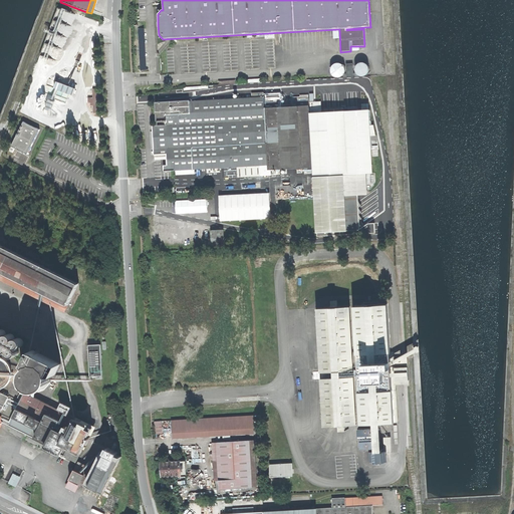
[(335,77),(337,77),(339,77),(341,76),(343,74),(344,72),(344,70),(344,68),(343,66),(341,64),(339,63),(336,63),(334,64),(332,65),(331,67),(330,70),(330,72),(331,74),(332,76),(335,77)]
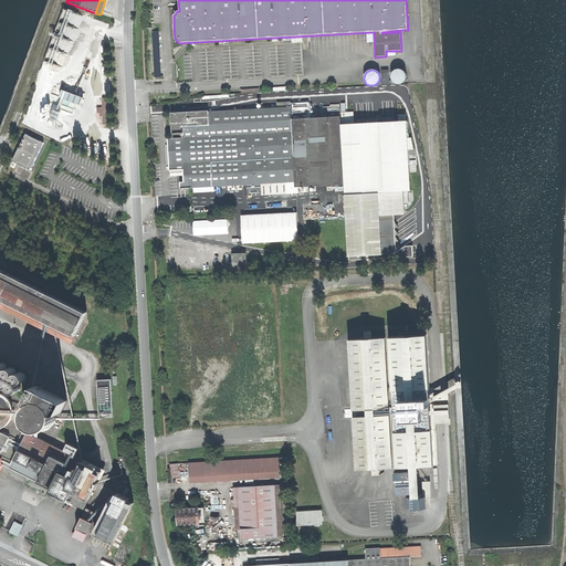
[(397,84),(399,84),(400,84),(402,83),(405,82),(406,79),(406,76),(406,74),(405,72),(404,71),(401,70),(399,70),(397,70),(395,70),(394,72),(391,73),(391,75),(391,77),(391,80),(392,82),(395,83),(397,84)]
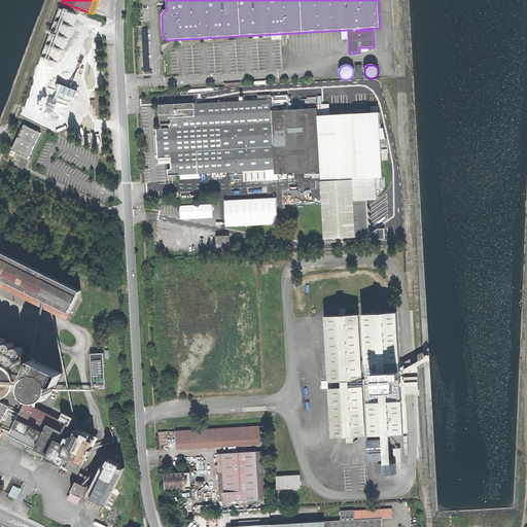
[(77,93),(78,88),(71,84),(70,89),(58,84),(56,91),(75,98),(75,96),(76,97),(77,95),(78,93),(77,93)]
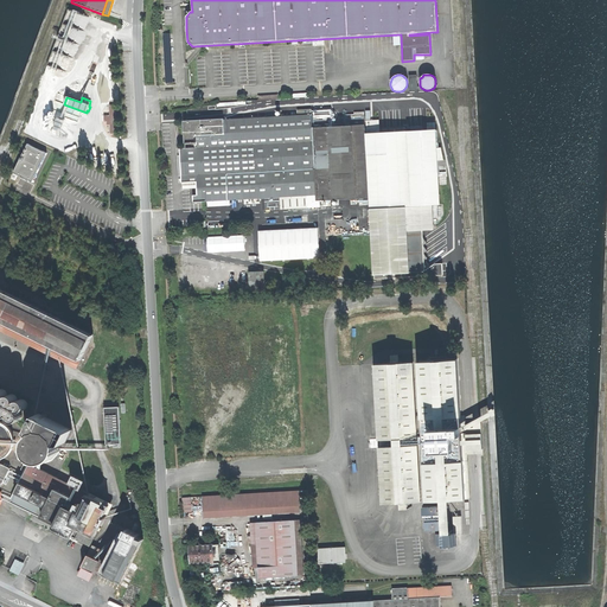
[(110,134),(116,133),(115,120),(115,106),(109,106),(109,116),(103,116),(104,122),(110,122),(110,134)]
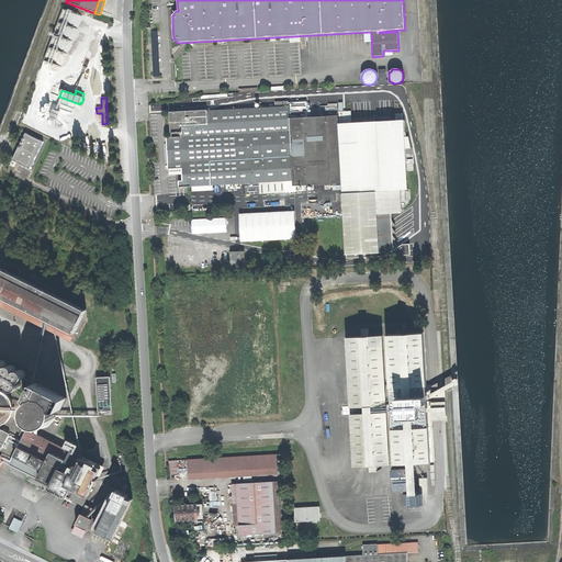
[(293,192),(293,186),(289,117),(288,100),(274,101),(276,107),(208,110),(206,109),(169,111),(170,132),(172,132),(172,136),(166,136),(167,143),(168,161),(168,168),(182,167),(183,179),(179,179),(179,187),(245,182),(246,194),(293,192)]
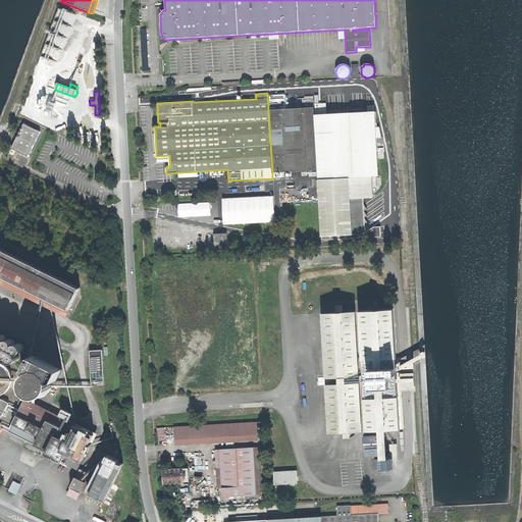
[(313,111),(313,99),(295,100),(295,108),(268,109),(272,172),(317,169),(313,114),(316,113),(315,110),(313,111)]
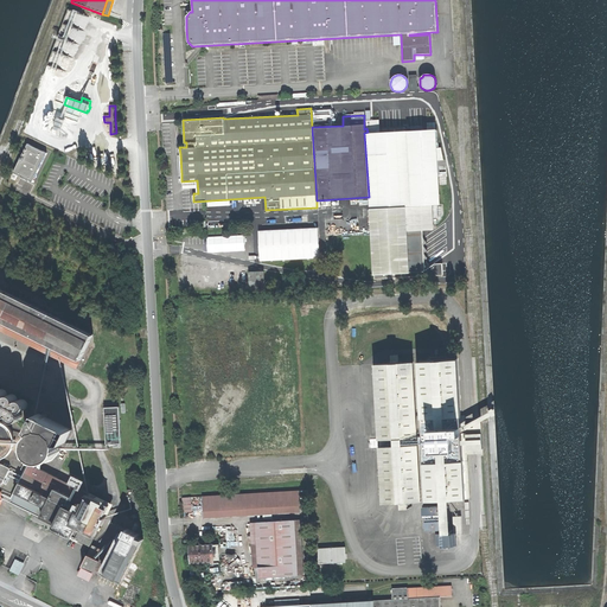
[(370,209),(440,204),(438,160),(443,160),(441,148),(438,148),(436,129),(435,129),(434,122),(427,122),(427,131),(422,131),(411,132),(401,132),(396,132),(394,132),(389,132),(388,132),(383,133),(379,133),(378,120),(366,121),(366,128),(368,132),(368,133),(365,134),(369,197),(370,209)]
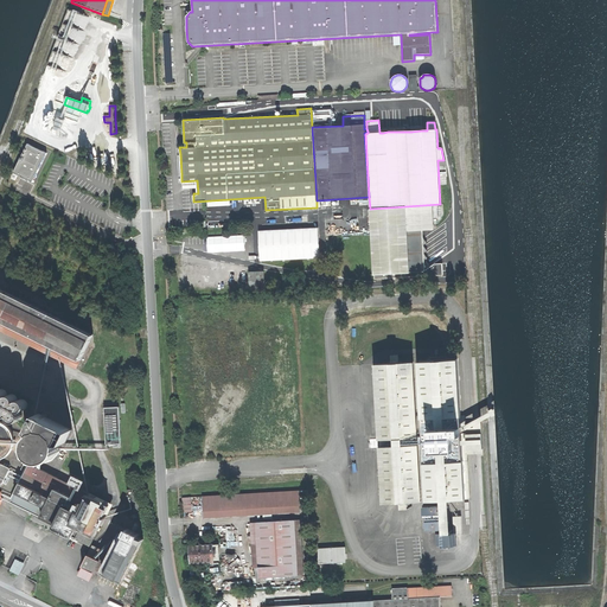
[(29,142),(14,172),(33,181),(48,152),(29,142)]
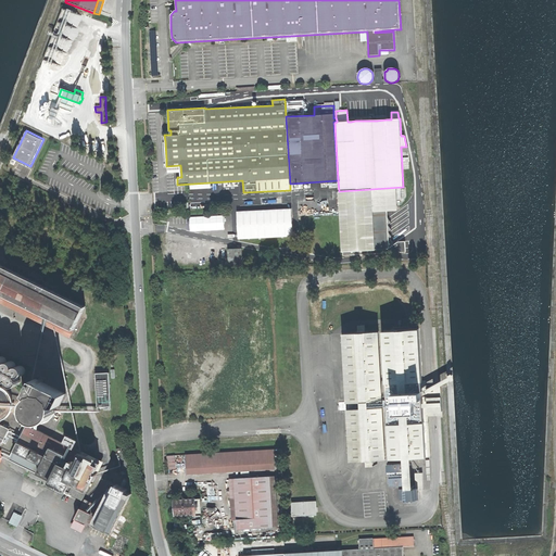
[(343,255),(405,252),(405,241),(397,242),(388,249),(388,247),(391,244),(388,239),(391,237),(388,231),(391,229),(388,225),(391,223),(387,217),(387,211),(396,211),(395,188),(340,191),(343,255)]
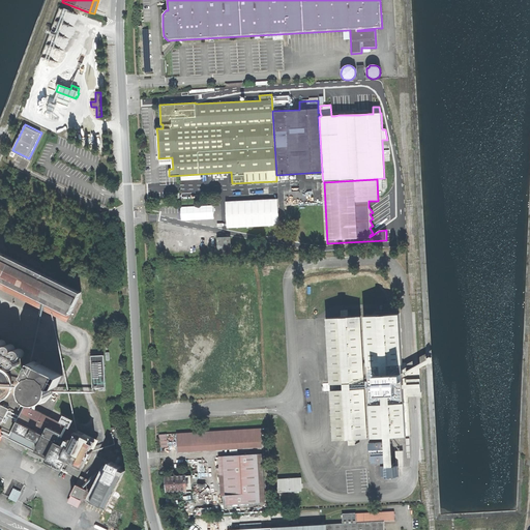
[(227,228),(278,225),(277,199),(226,202),(227,228)]
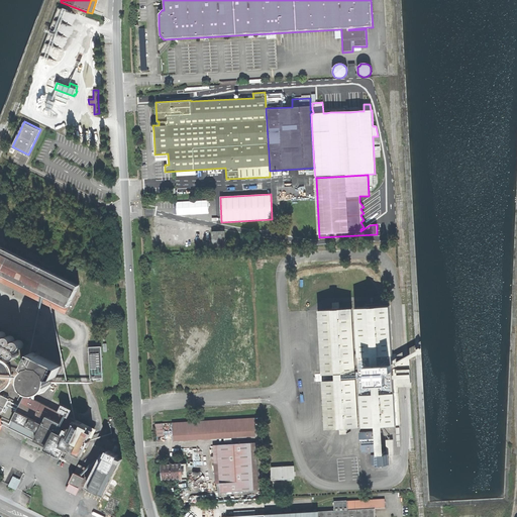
[(176,201),(176,215),(210,213),(209,200),(176,201)]
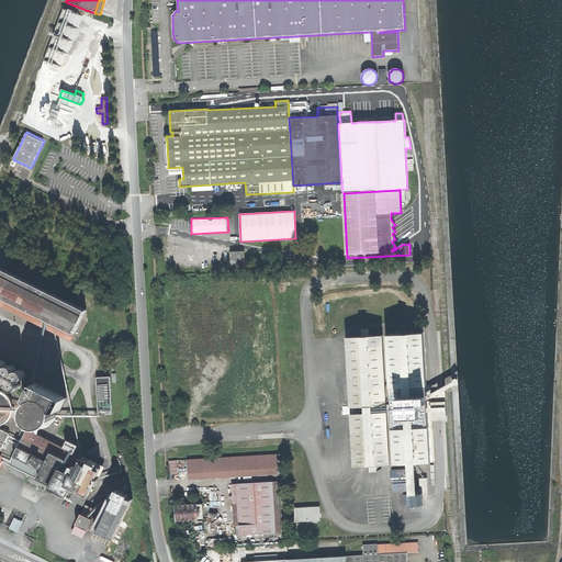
[(244,250),(231,251),(231,268),(245,267),(244,250)]
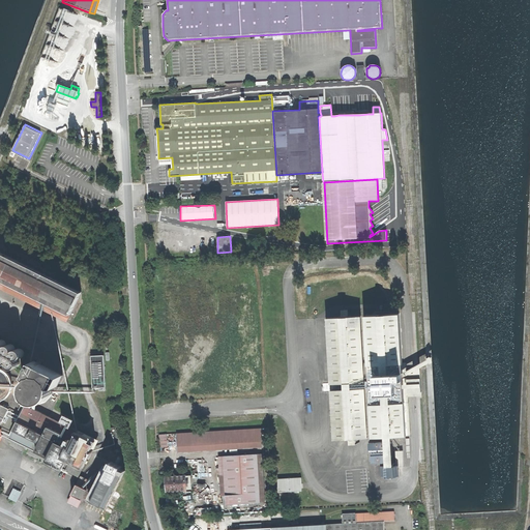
[(64,317),(67,318),(70,313),(76,315),(85,296),(81,291),(69,286),(71,281),(54,271),(53,273),(41,266),(42,265),(32,257),(8,245),(7,247),(0,243),(0,281),(38,300),(39,298),(51,303),(50,306),(64,317)]
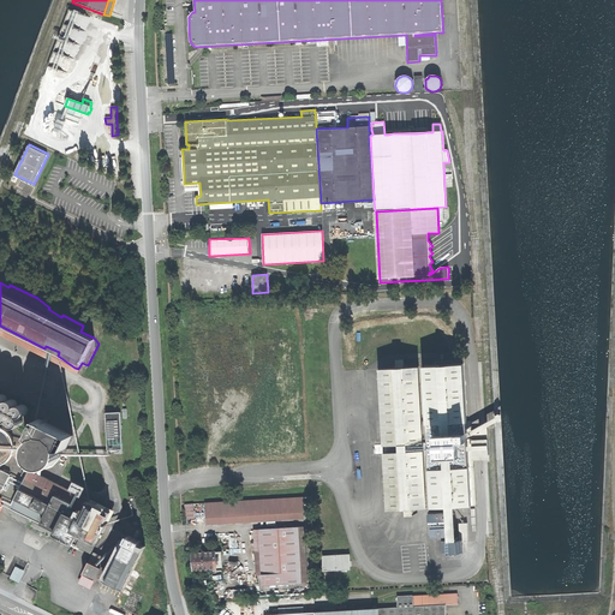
[(79,370),(78,369),(75,368),(58,356),(59,352),(46,346),(45,348),(0,326),(0,334),(78,374),(79,370)]
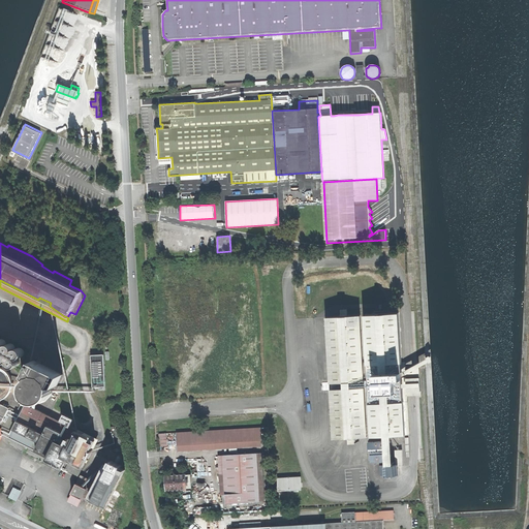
[(372,436),(409,434),(407,392),(406,378),(405,362),(401,363),(398,313),(365,314),(372,436)]
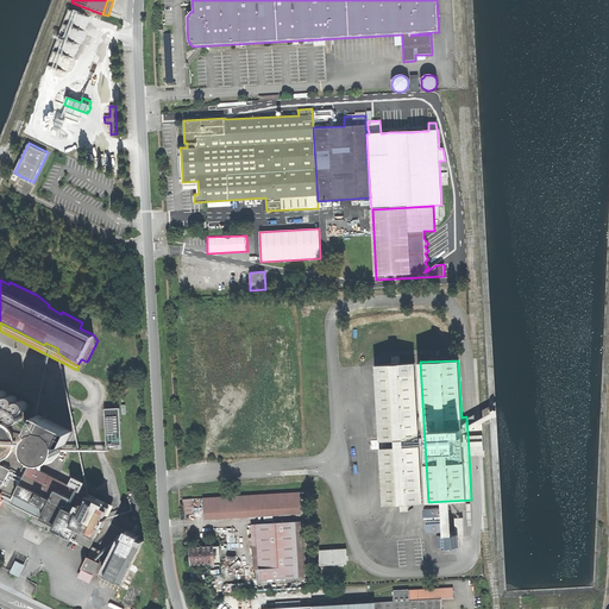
[(408,503),(422,502),(415,363),(400,363),(391,364),(376,364),(384,504),(400,503),(408,503)]
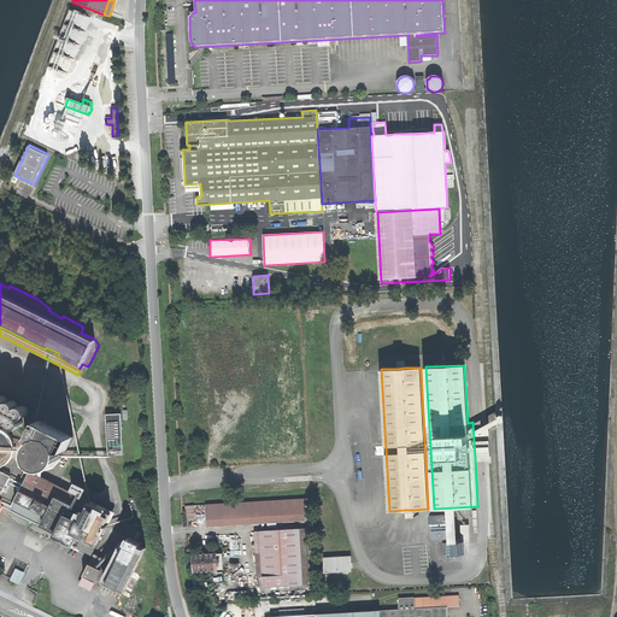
[(17,406),(16,404),(15,403),(13,401),(12,401),(10,401),(9,403),(7,404),(6,405),(5,406),(6,409),(6,410),(7,411),(10,412),(11,412),(13,412),(15,411),(16,410),(17,407),(17,406)]
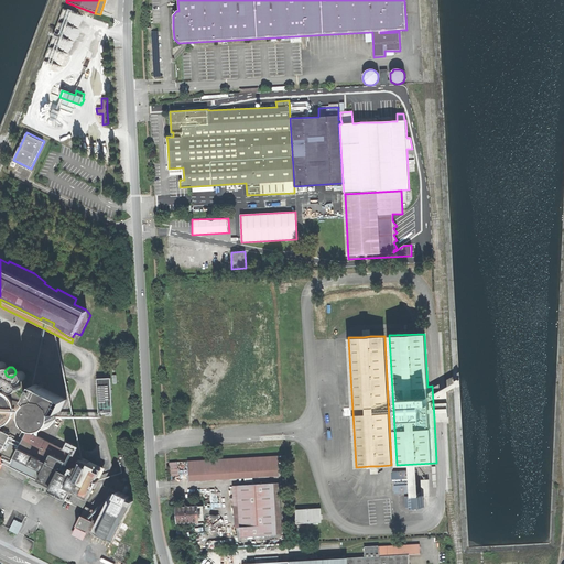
[(24,378),(25,376),(24,373),(23,372),(22,371),(20,371),(18,371),(17,372),(15,375),(14,376),(14,378),(15,379),(17,380),(18,381),(20,381),(22,381),(24,380),(24,378)]
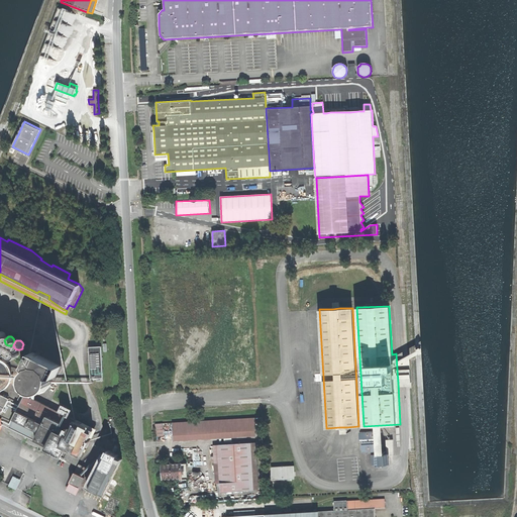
[(10,351),(10,348),(9,347),(8,345),(7,345),(5,344),(3,345),(2,346),(1,347),(0,349),(1,351),(1,352),(2,353),(3,354),(5,354),(7,354),(9,352),(10,351)]
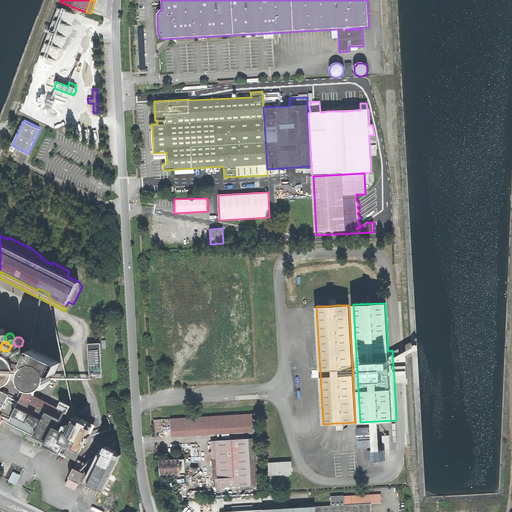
[(18,352),(18,350),(18,348),(17,347),(15,346),(13,346),(12,346),(10,347),(9,348),(9,350),(9,352),(10,353),(11,354),(12,355),(14,355),(16,355),(17,354),(18,352)]
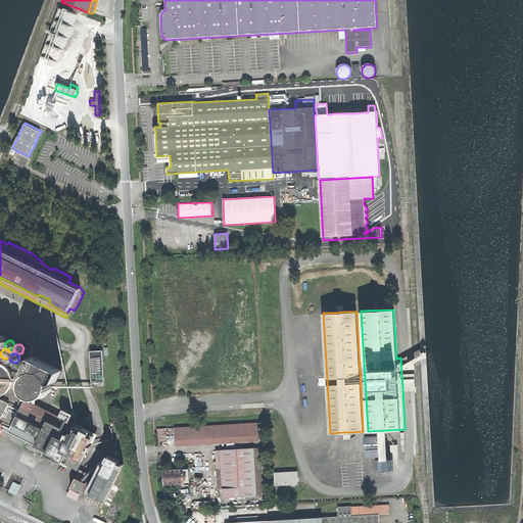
[(33,395),(39,396),(46,394),(51,388),(53,381),(57,381),(62,370),(35,355),(28,369),(30,372),(26,376),(25,383),(27,390),(33,395)]
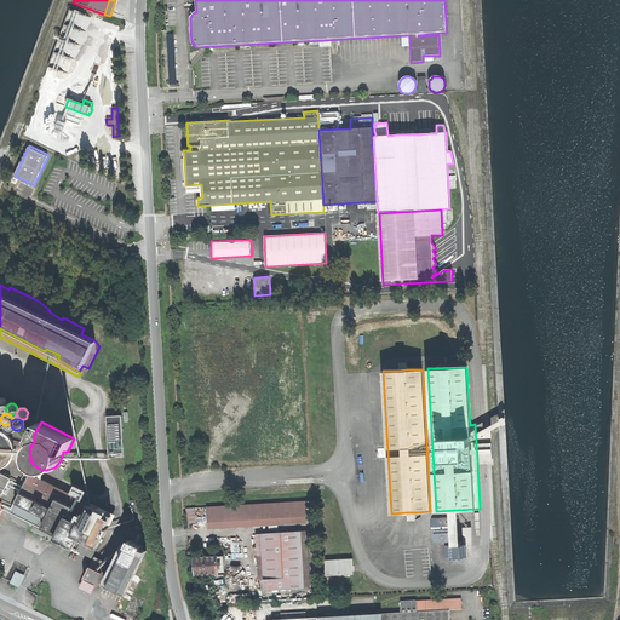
[(0,514),(3,509),(3,501),(0,500),(11,477),(0,471),(1,469),(4,468),(9,465),(11,461),(13,457),(15,452),(16,448),(15,443),(13,440),(11,437),(7,434),(4,431),(0,430),(0,514)]
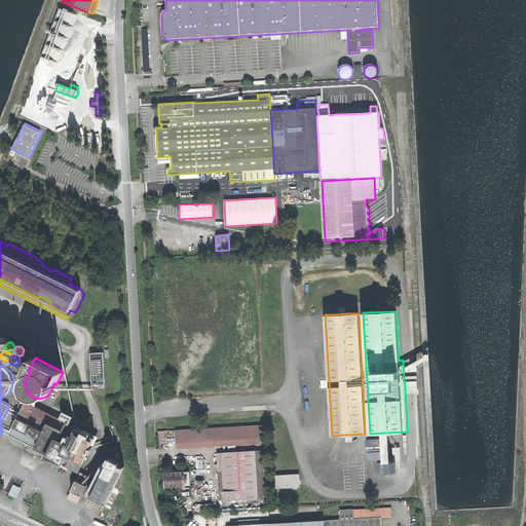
[(409,375),(404,376),(405,389),(410,389),(415,388),(418,388),(417,375),(414,375),(409,375)]
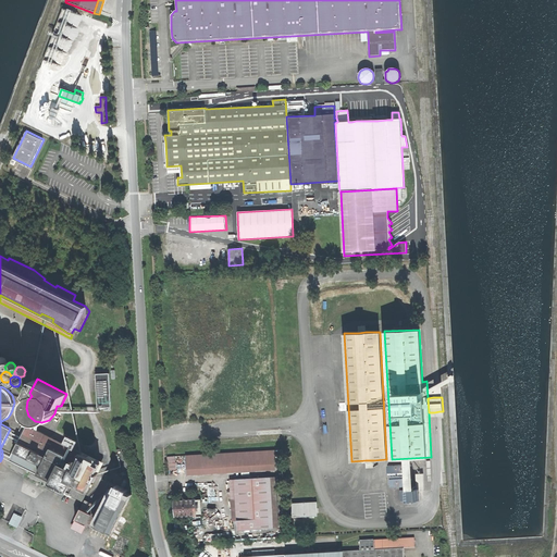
[(50,484),(82,500),(91,481),(94,482),(97,475),(96,474),(100,463),(82,455),(83,453),(54,438),(57,434),(54,433),(52,437),(27,425),(17,444),(14,442),(12,444),(16,447),(10,459),(52,481),(50,484)]
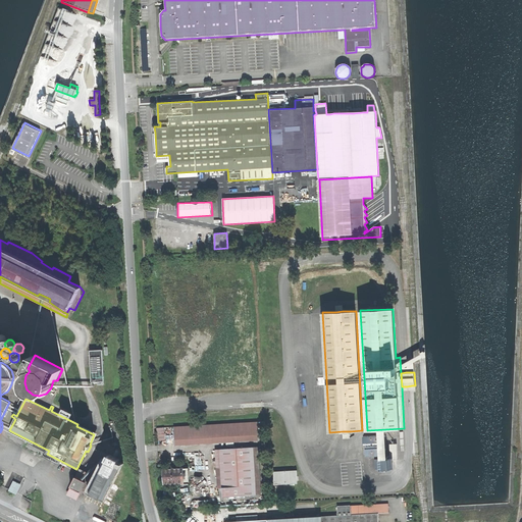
[(113,442),(121,441),(116,420),(108,422),(113,442)]
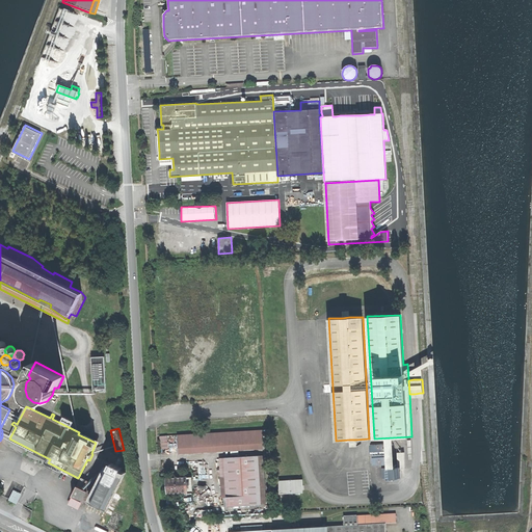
[(178,449),(263,444),(263,430),(177,435),(178,449)]
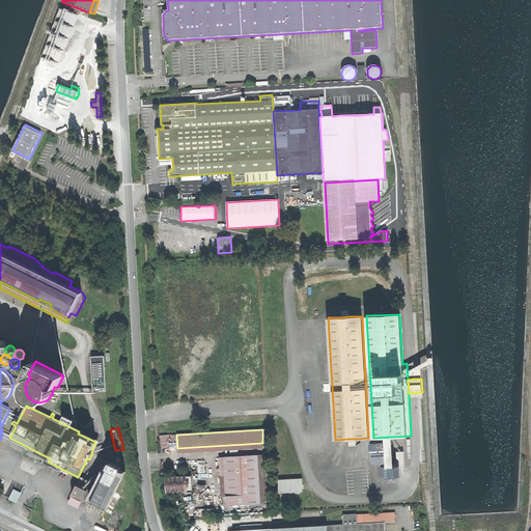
[(244,505),(261,504),(257,455),(223,457),(226,497),(244,496),(244,505)]
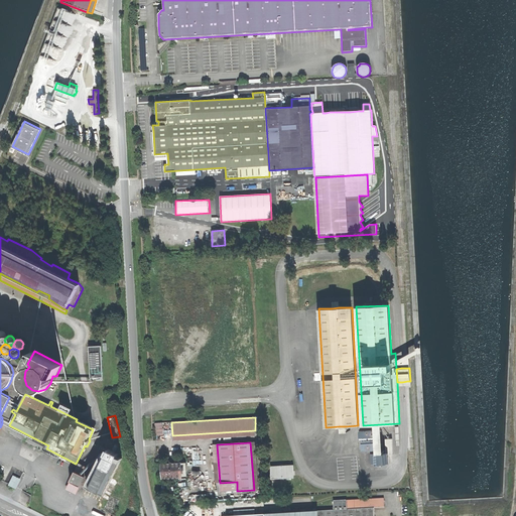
[(81,487),(102,498),(122,458),(122,455),(119,453),(118,454),(101,444),(81,487)]
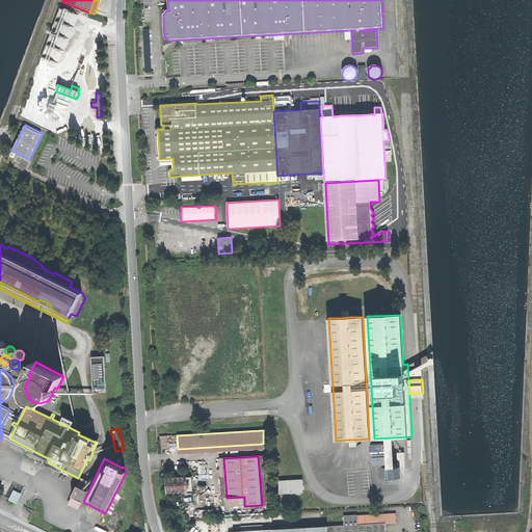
[(382,478),(397,477),(396,467),(381,468),(382,478)]
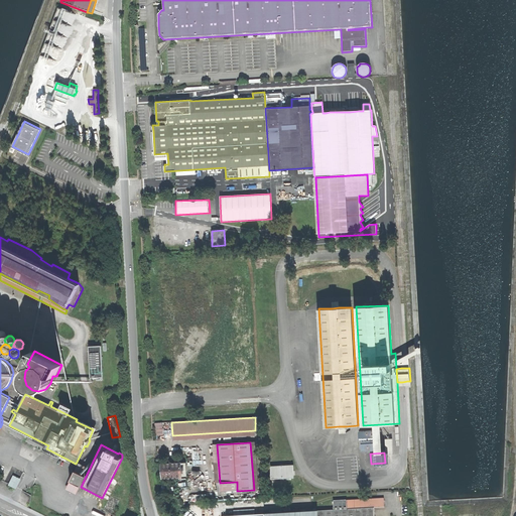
[(76,495),(88,469),(78,464),(65,489),(76,495)]
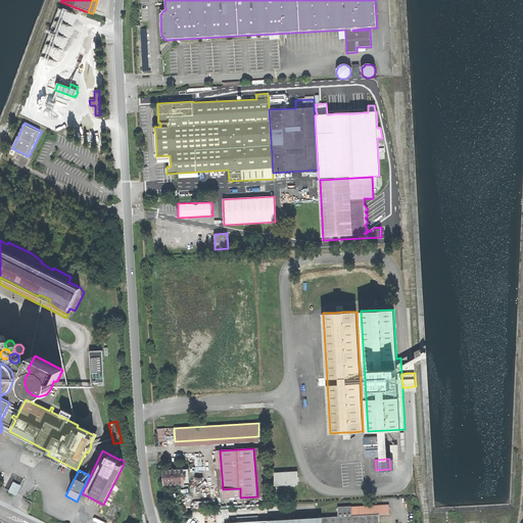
[(184,483),(189,483),(188,470),(183,470),(163,471),(164,479),(164,485),(184,484),(184,483)]
